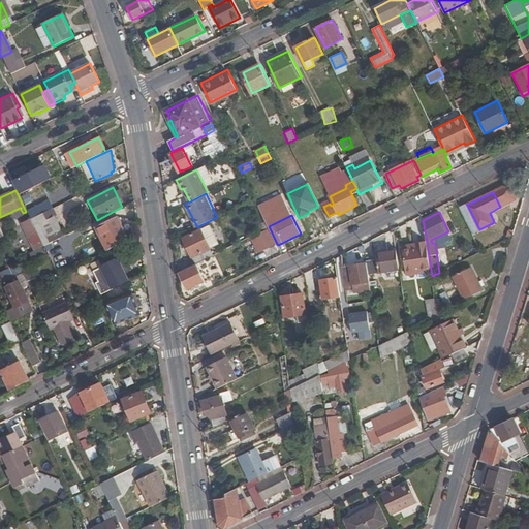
[(40,223),(48,238),(61,231),(54,217),(40,223)]
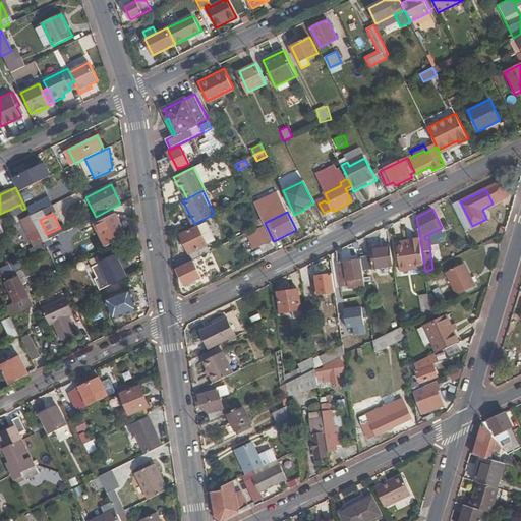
[(105,246),(126,235),(116,214),(95,225),(105,246)]
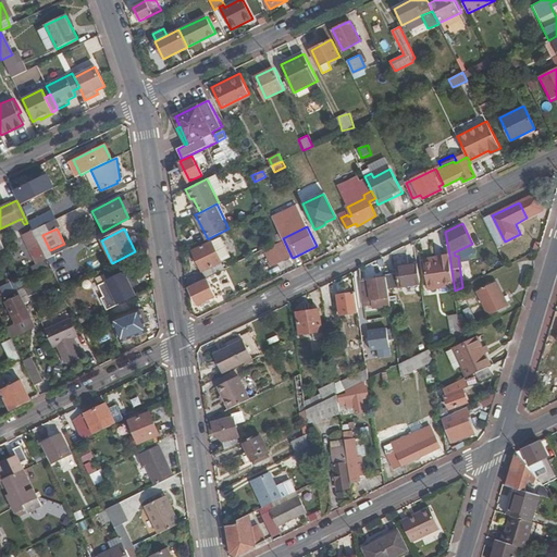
[(34,231),(33,230),(22,235),(36,264),(47,259),(45,254),(37,237),(34,231)]
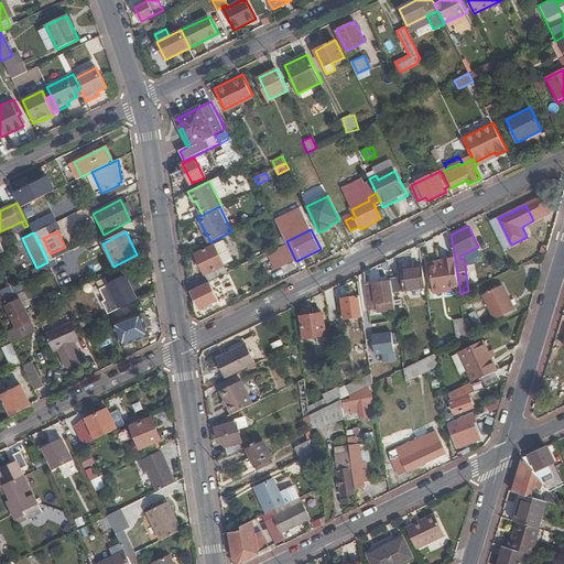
[(38,240),(45,257),(51,253),(43,238),(38,240)]
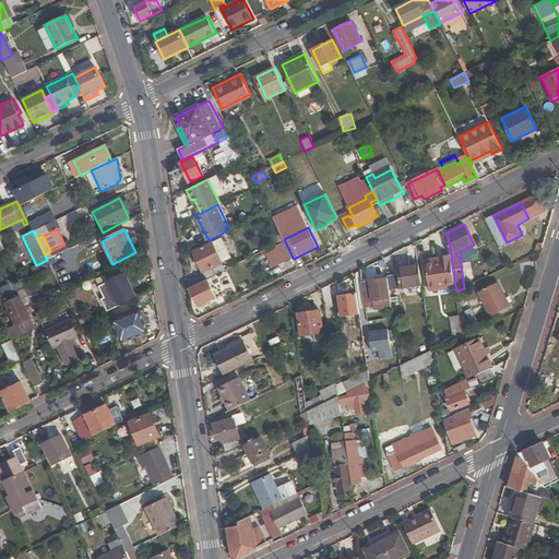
[(209,240),(195,246),(198,250),(193,252),(203,272),(222,262),(232,258),(222,238),(212,244),(210,239),(209,240)]
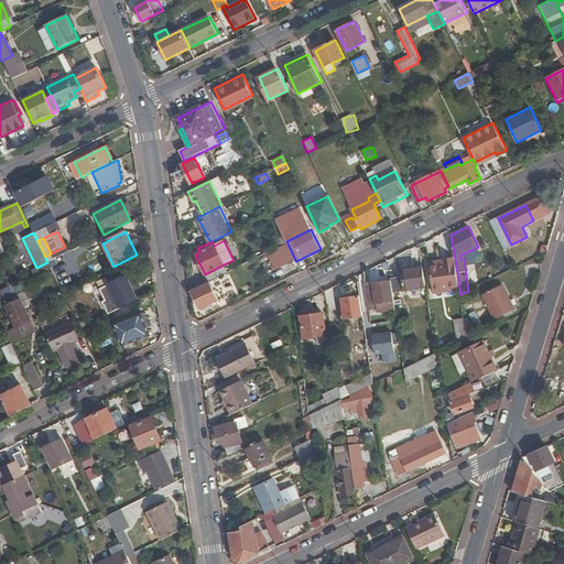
[(275,270),(295,260),(288,243),(268,253),(275,270)]
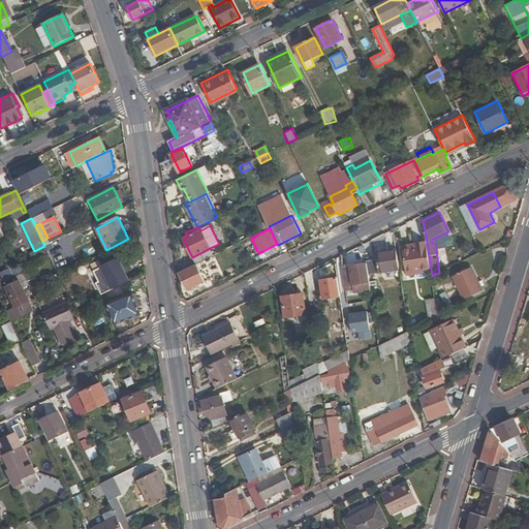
[(69,245),(65,236),(44,246),(50,255),(56,251),(69,245)]
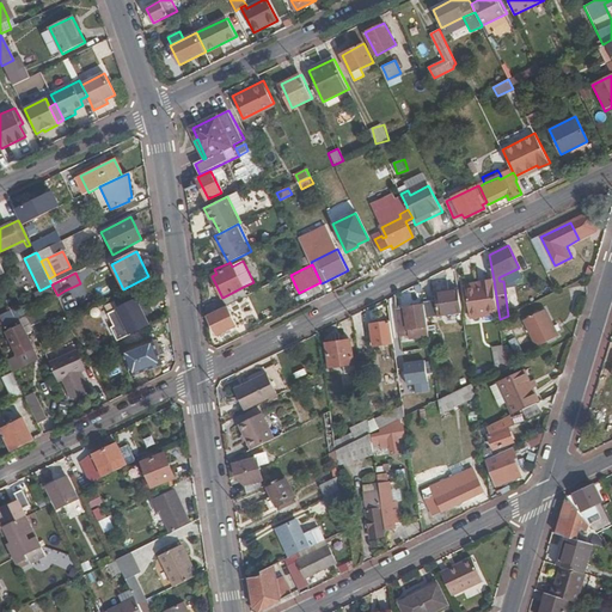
[(470,316),(499,312),(494,280),(483,281),(483,283),(466,286),(470,316)]
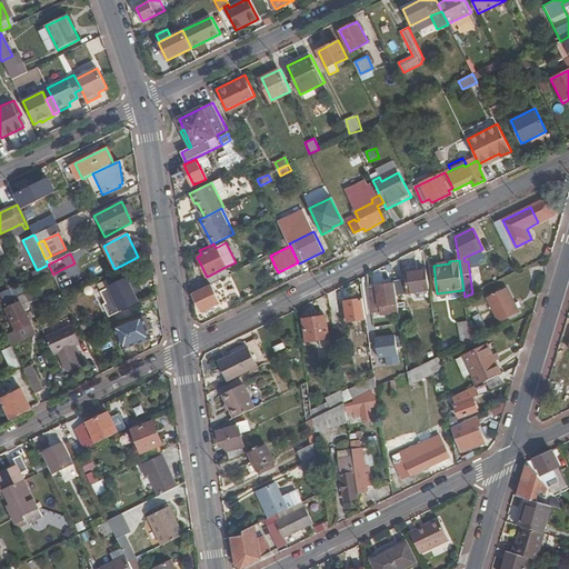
[(210,285),(212,283),(219,280),(230,275),(226,267),(207,277),(210,285)]
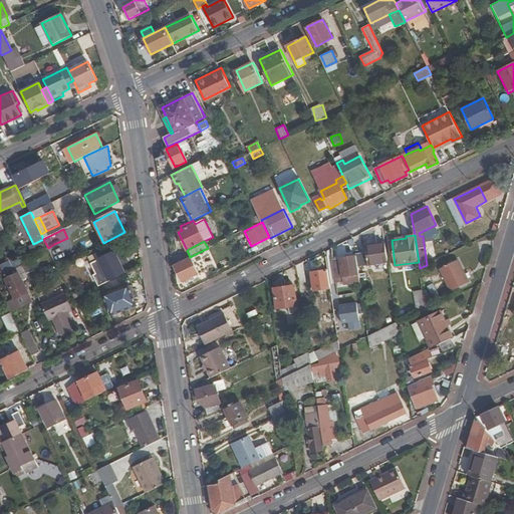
[(368,265),(389,262),(386,243),(365,246),(368,265)]
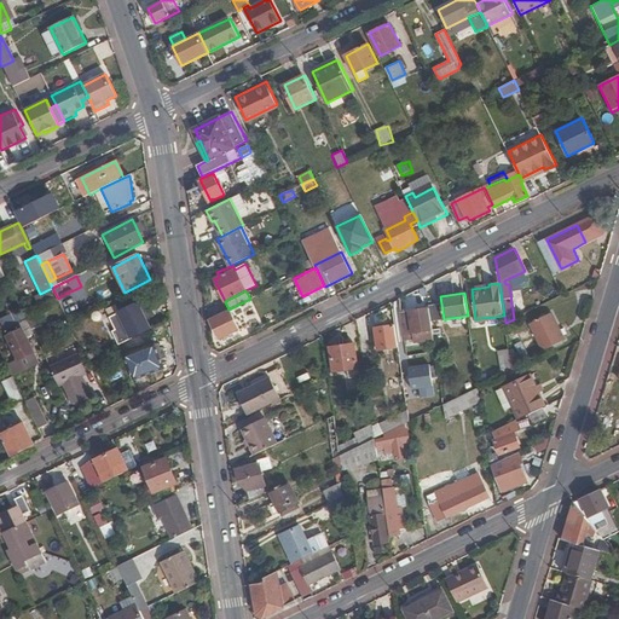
[(69,302),(65,294),(58,299),(61,304),(62,306),(69,302)]
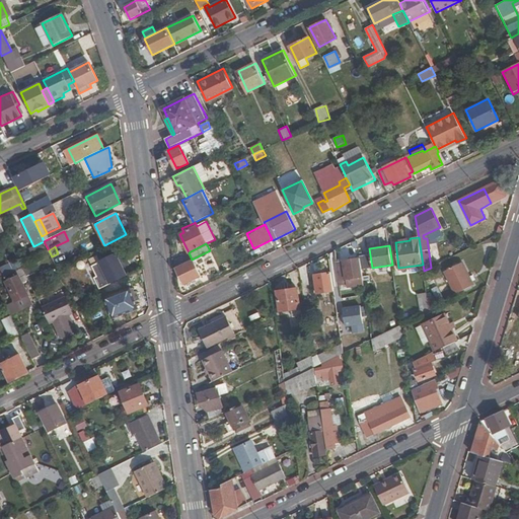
[(125,275),(115,253),(99,261),(109,282),(125,275)]
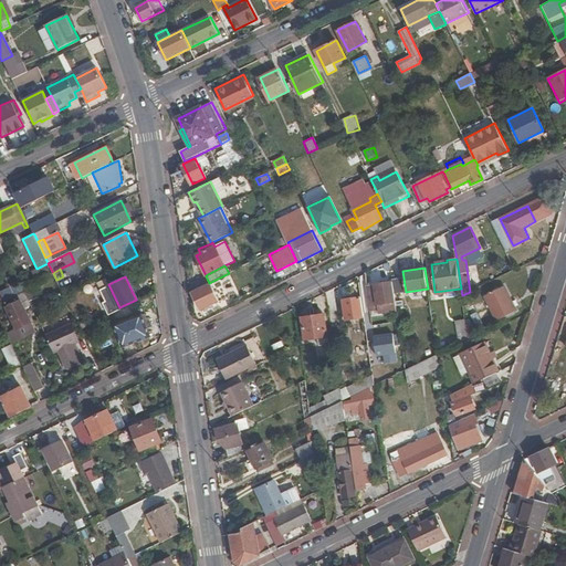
[(379,302),(396,300),(392,280),(376,282),(377,287),(369,289),(373,310),(380,308),(379,302)]
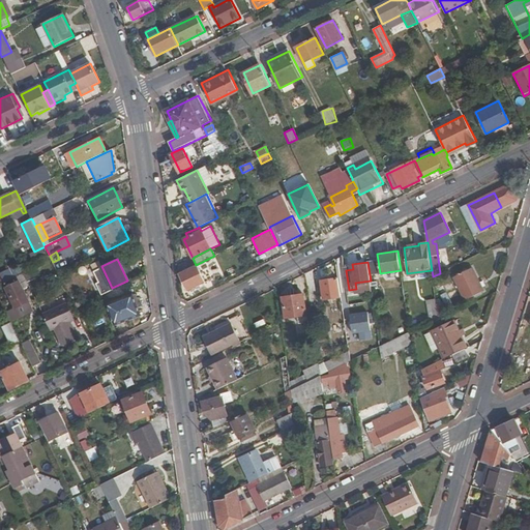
[(196,265),(179,272),(188,290),(206,282),(198,264),(196,265)]
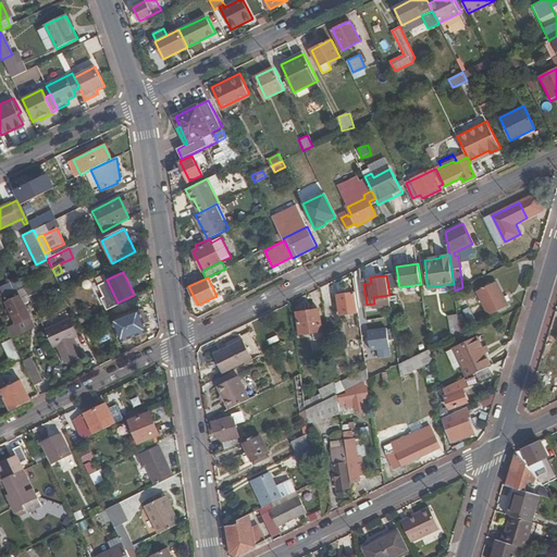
[(0,288),(5,299),(21,292),(15,281),(0,288)]
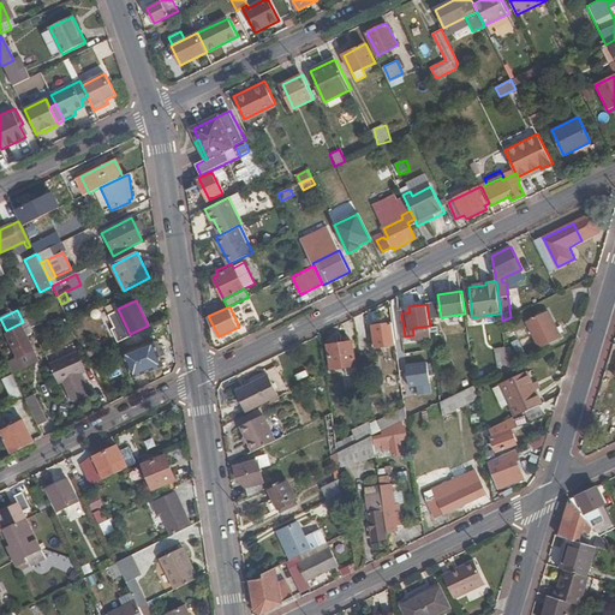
[(547,310),(526,321),(539,347),(561,336),(547,310)]
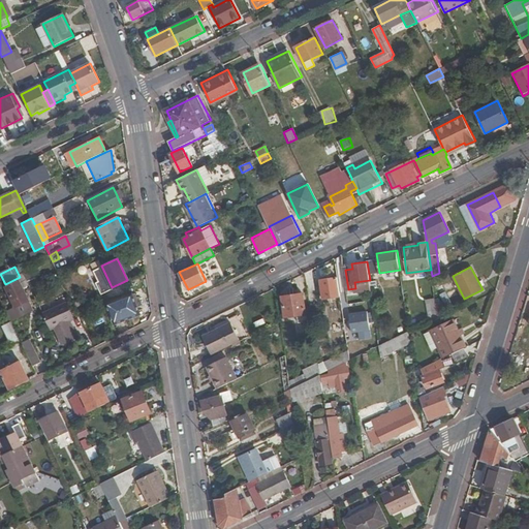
[(32,269),(23,273),(28,282),(36,278),(32,269)]
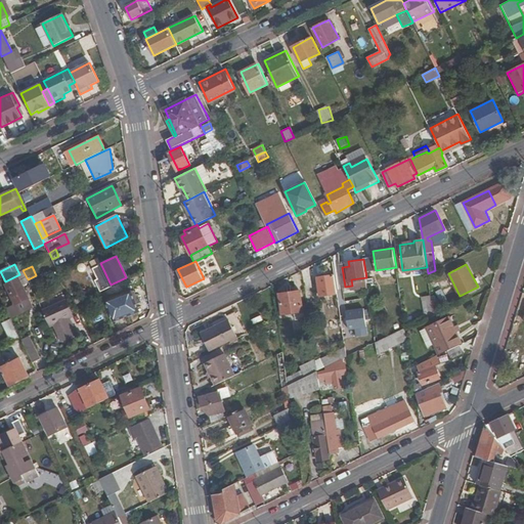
[(320,295),(338,293),(335,275),(318,277),(320,295)]
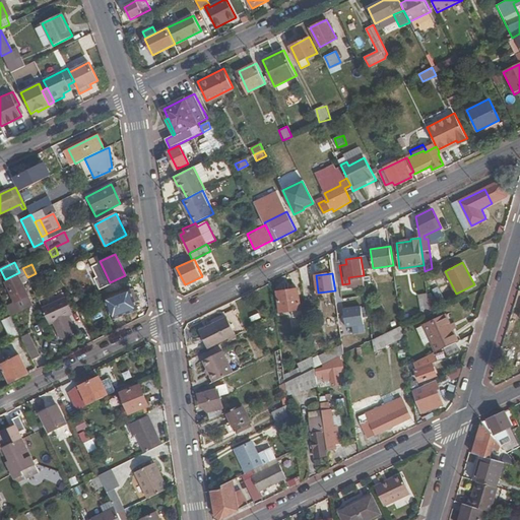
[(5,281),(15,302),(24,298),(23,296),(27,294),(18,275),(5,281)]
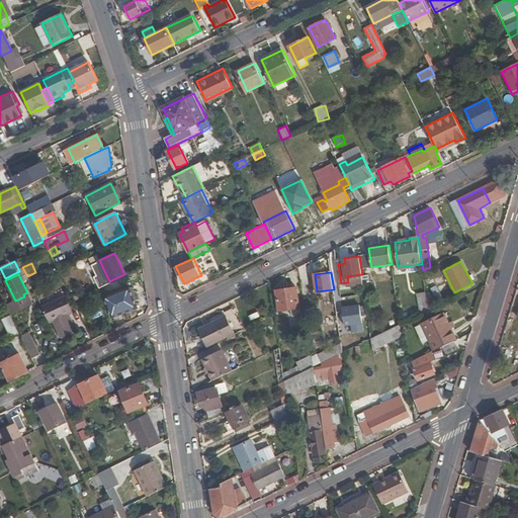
[(114,298),(120,313),(139,307),(135,297),(138,295),(135,286),(130,288),(131,292),(115,297),(114,298)]
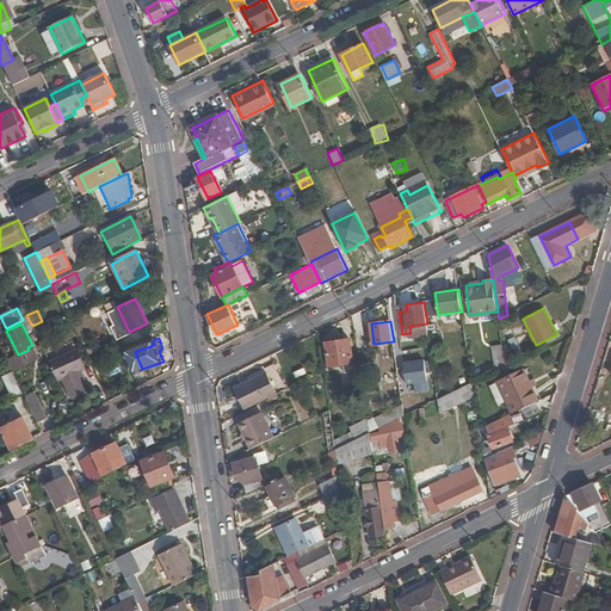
[(495,352),(504,351),(504,346),(501,338),(493,339),(495,352)]
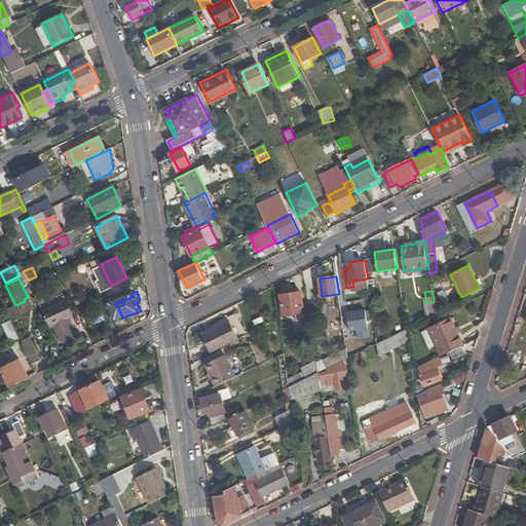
[(305,312),(302,292),(280,295),(284,315),(305,312)]
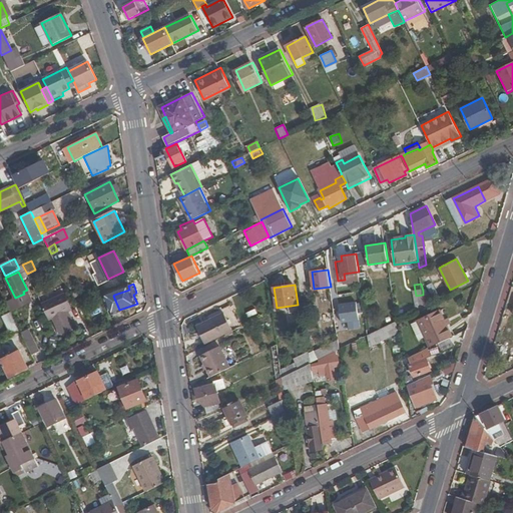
[(15,298),(6,302),(10,312),(32,301),(27,292),(24,294),(15,298)]
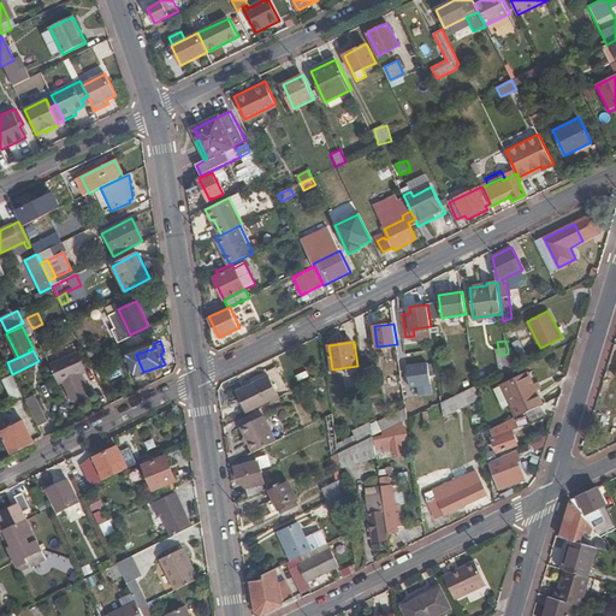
[(134,377),(143,372),(136,355),(137,354),(136,350),(125,355),(134,377)]
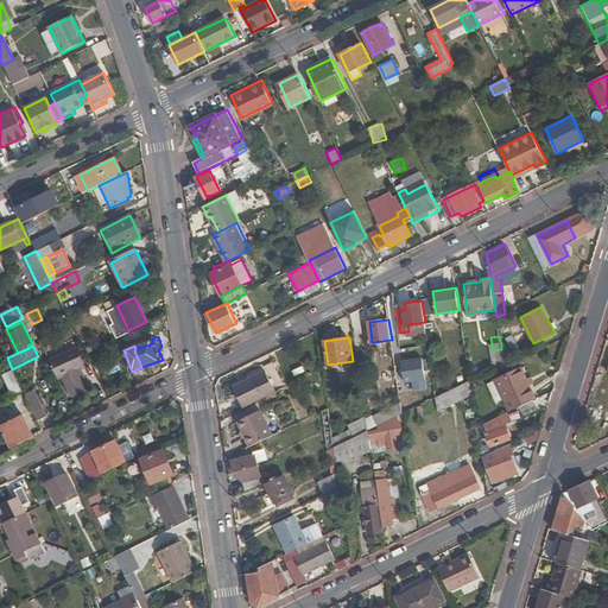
[(77,348),(50,361),(59,381),(64,379),(71,396),(89,387),(81,371),(87,367),(77,348)]
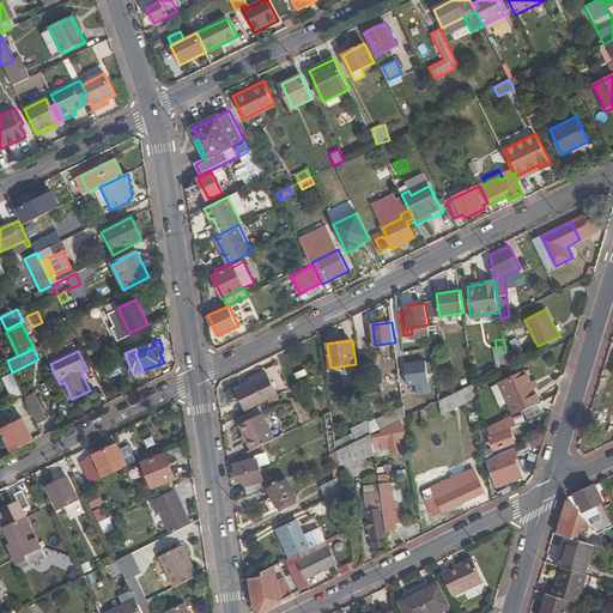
[(509,370),(515,366),(514,356),(513,351),(511,351),(505,352),(509,370)]
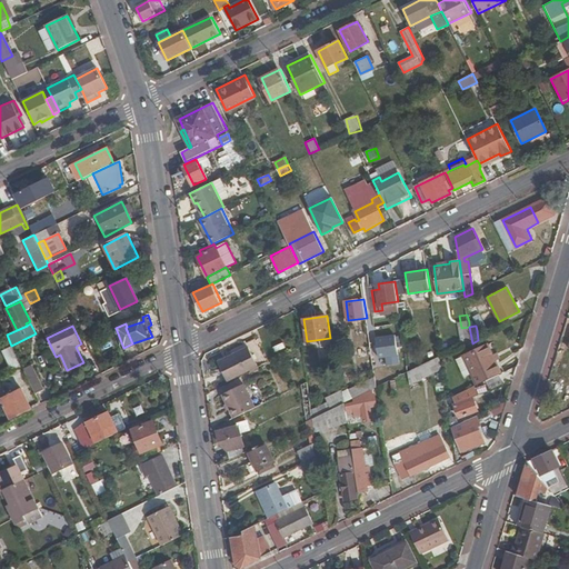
[(395,335),(375,337),(378,359),(398,357),(395,335)]
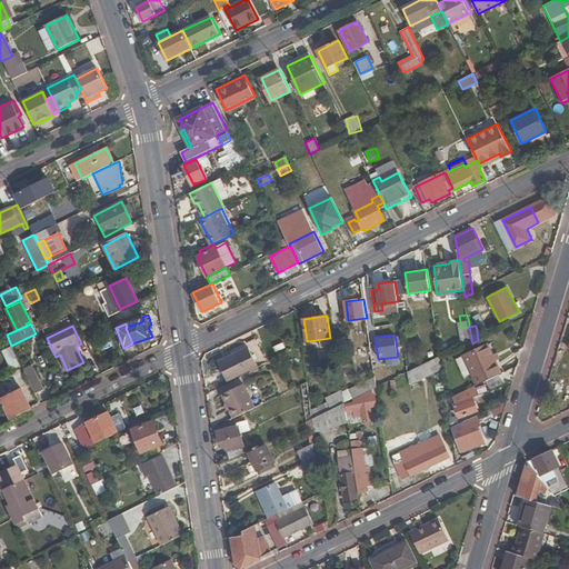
[(5,351),(15,373),(23,369),(15,347),(5,351)]
